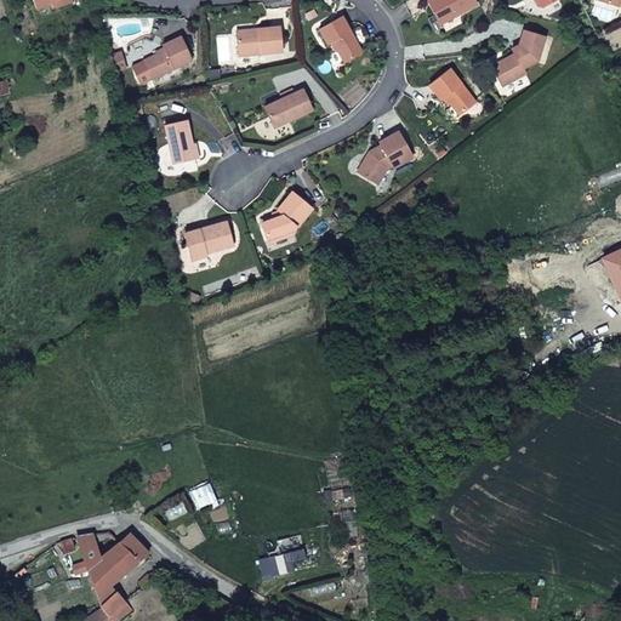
[(474,0),(428,0),(427,1),(438,21),(456,12),(457,15),(477,5),(474,0)]
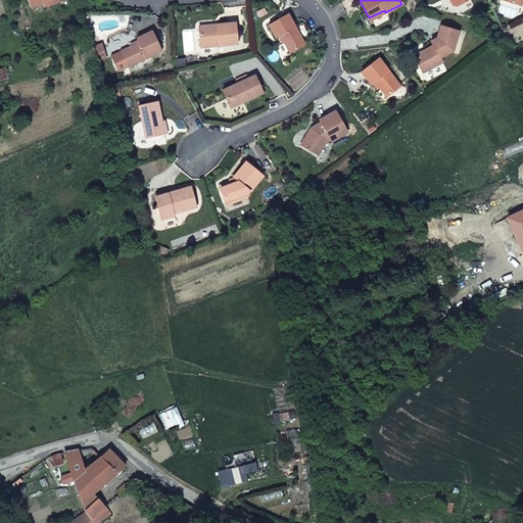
[(280,36),(284,43),(290,53),(305,45),(288,13),(269,25),(276,38),(279,37),(280,36)]
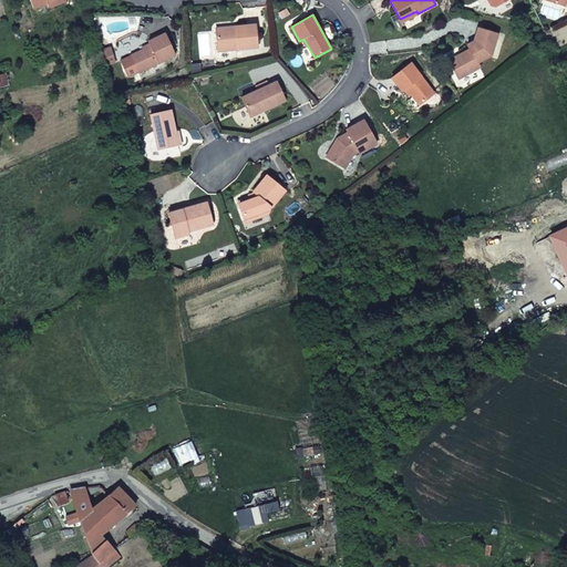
[(237,30),(216,32),(218,51),(258,48),(256,24),(237,27),(237,30)]
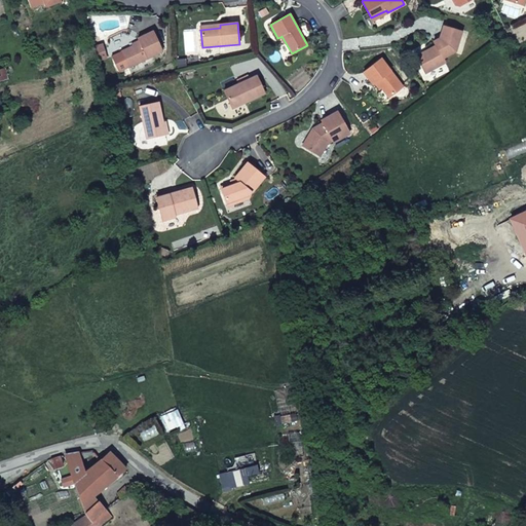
[(439,40),(434,43),(436,45),(416,57),(425,73),(445,63),(443,59),(455,51),(461,32),(443,26),(440,38),(439,40)]
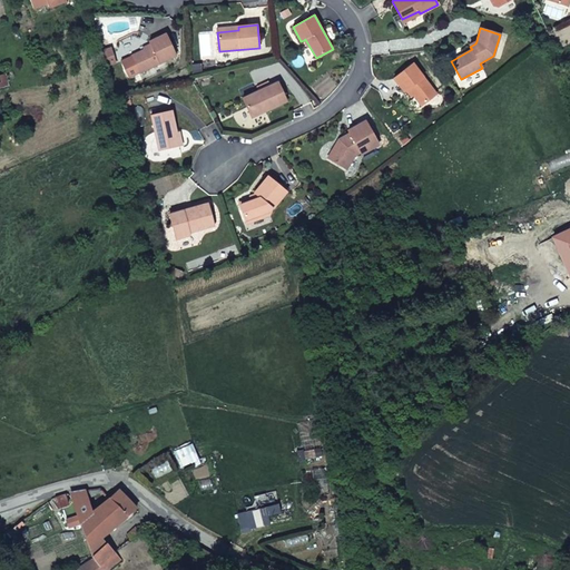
[(129,78),(176,56),(166,33),(149,41),(151,46),(120,60),(129,78)]
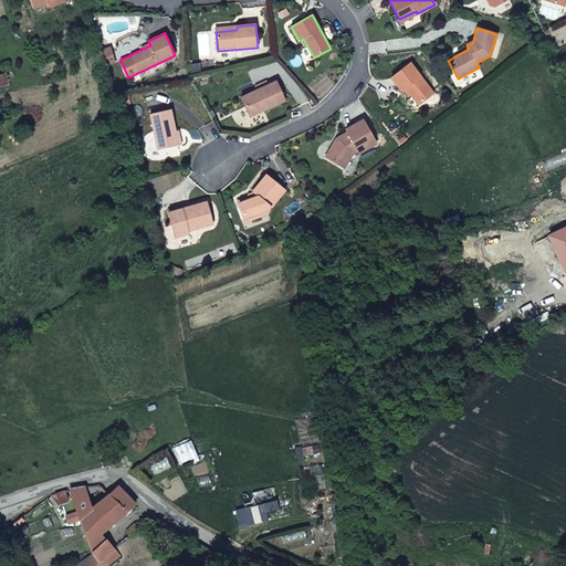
[(100,52),(104,65),(114,62),(109,49),(100,52)]
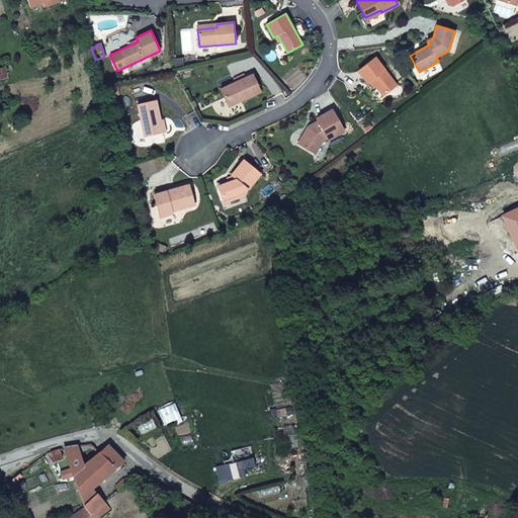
[(371,81),(375,87),(383,96),(397,85),(375,58),(357,71),(367,83),(369,82),(371,81)]
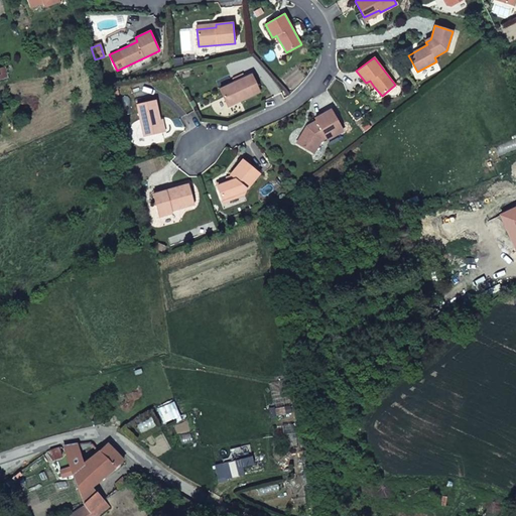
[(228,107),(260,92),(252,74),(220,89),(228,107)]
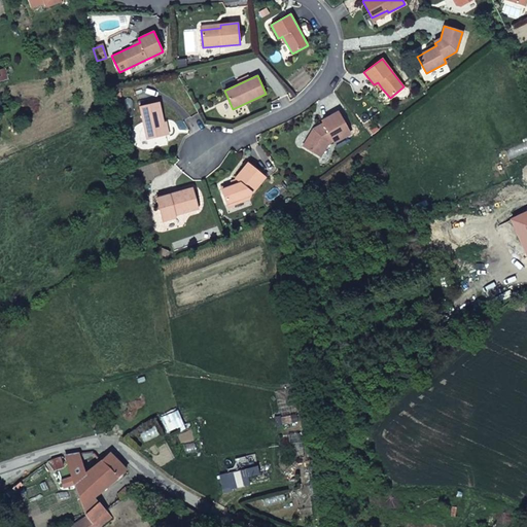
[(140,106),(147,139),(166,135),(159,102),(140,106)]
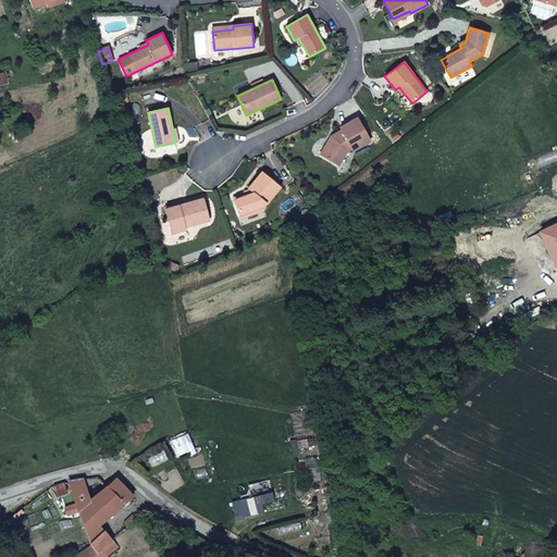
[(336,139),(331,136),(320,155),(338,165),(346,151),(351,149),(353,151),(370,141),(357,118),(339,127),(342,131),(336,133),(339,137),(336,139)]
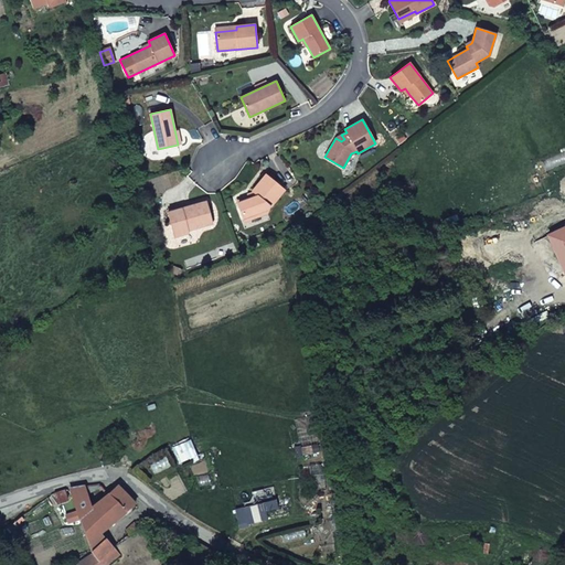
[(255,194),(252,198),(251,195),(237,201),(244,219),(267,210),(270,206),(285,190),(266,174),(252,191),(255,194)]
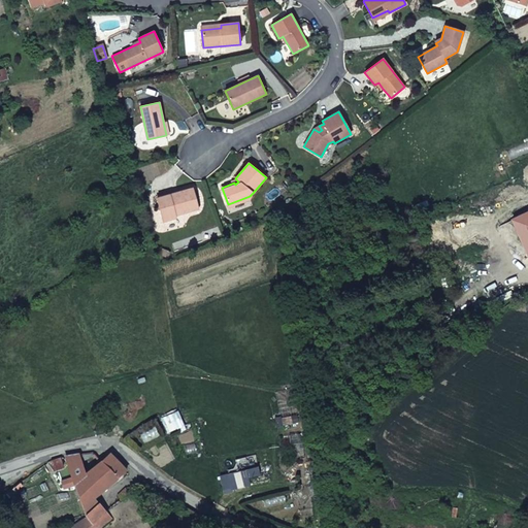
[(198,209),(193,188),(157,198),(162,219),(198,209)]
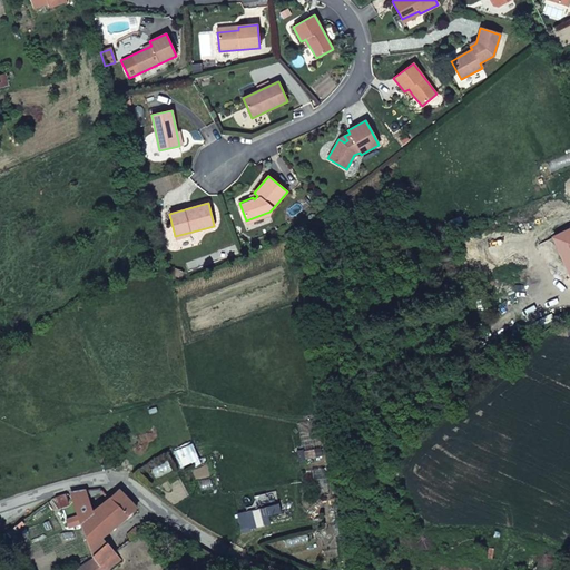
[(569,235),(543,243),(548,266),(569,262),(569,253),(569,251),(569,235)]
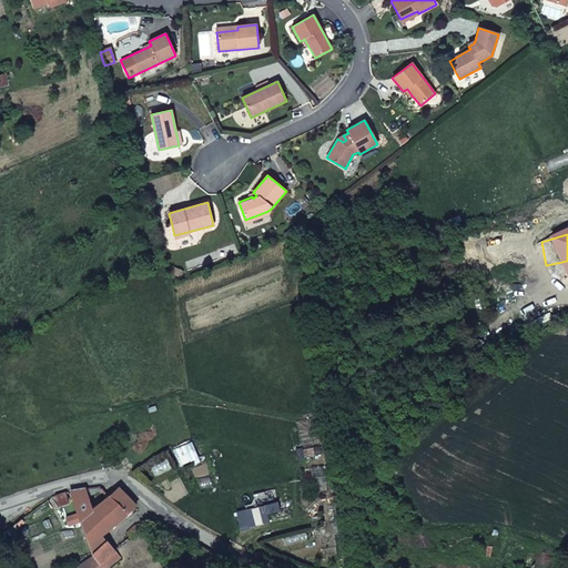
[(102,536),(137,506),(119,488),(110,496),(101,488),(71,492),(92,554),(107,540),(102,536)]
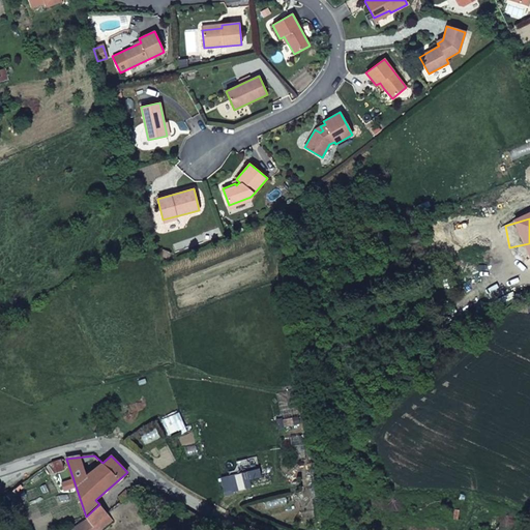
[(64,469),(61,460),(52,463),(55,472),(64,469)]
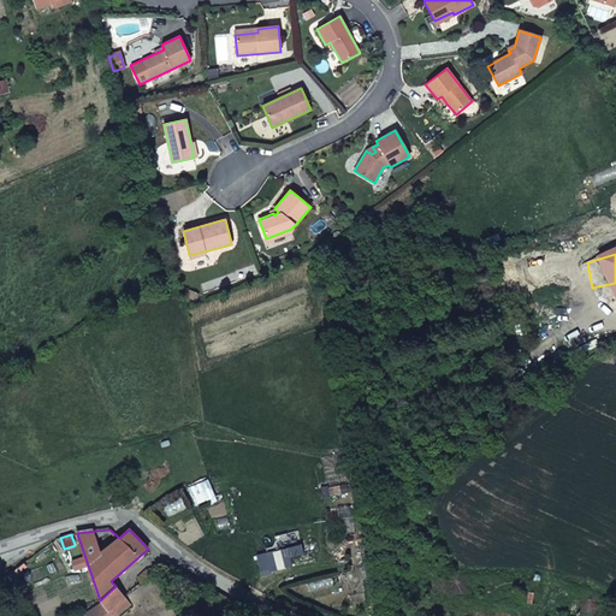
[(141,581),(152,573),(148,569),(137,578),(141,581)]
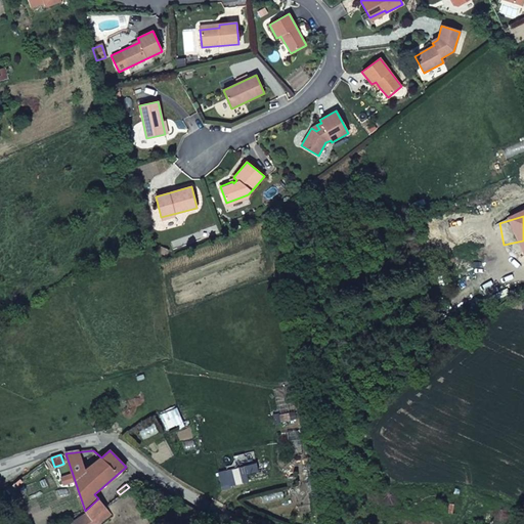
[(105,507),(98,498),(85,511),(87,514),(91,520),(105,507)]
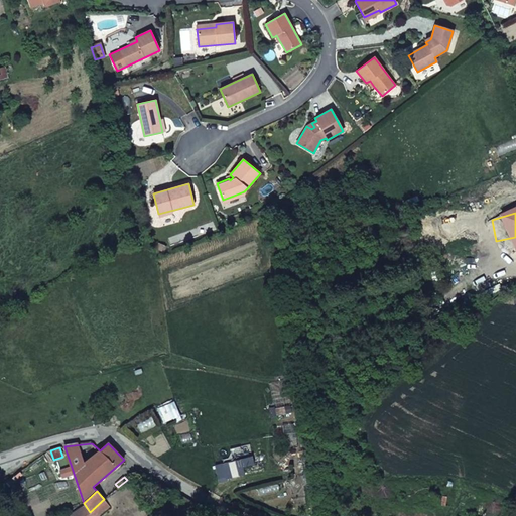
[(99,515),(110,506),(104,499),(90,512),(93,515),(99,515)]
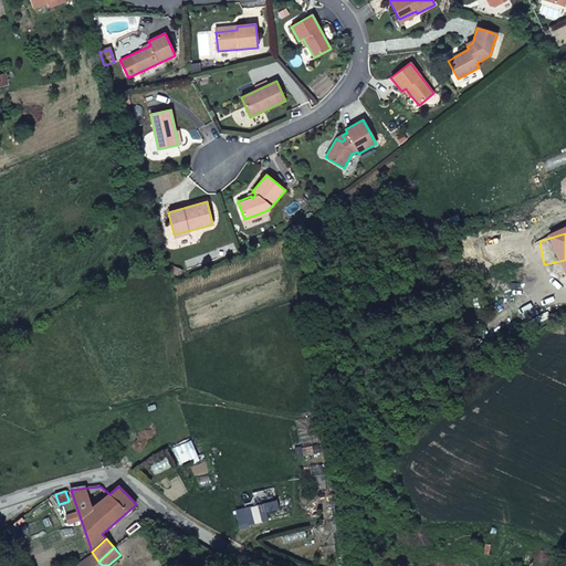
[(102,565),(98,562),(94,555),(76,565),(102,565)]
